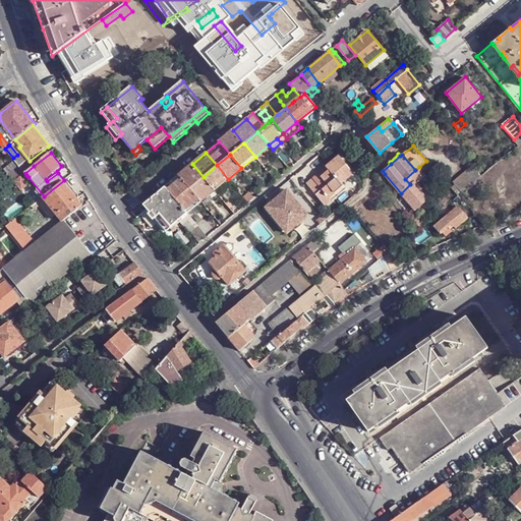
[(311,178),(306,183),(315,195),(323,204),(329,198),(342,187),(341,185),(347,179),(353,175),(345,166),(338,156),(325,168),(327,170),(313,180),(311,178)]
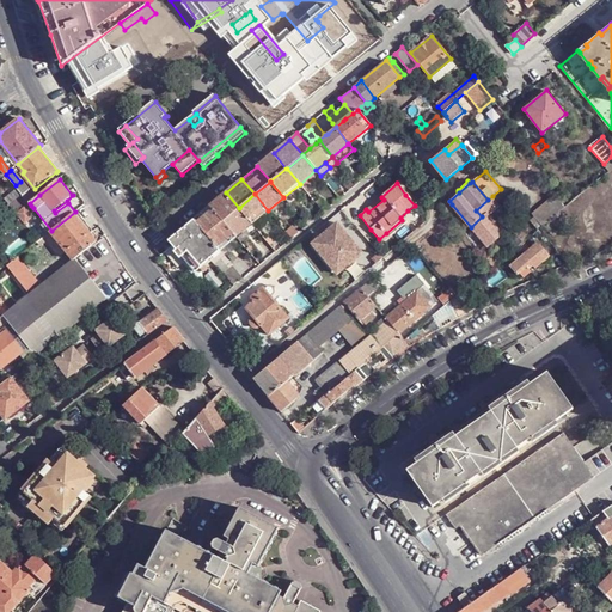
[(283,197),(289,204),(306,191),(305,189),(300,184),(283,197)]
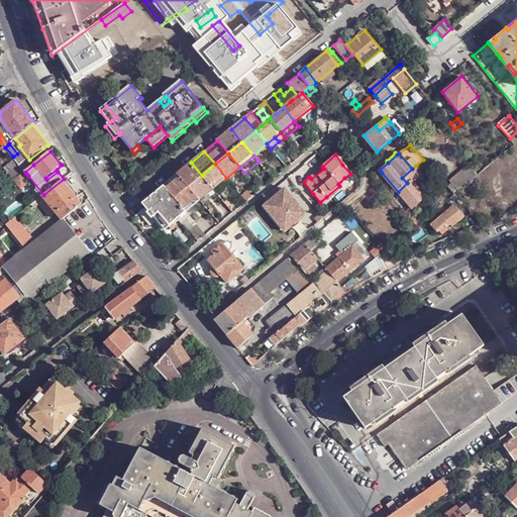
[(178,174),(189,187),(202,176),(191,163),(178,174)]
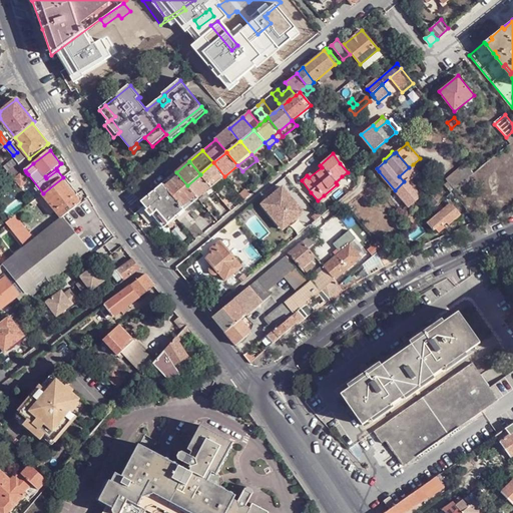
[(200,174),(211,187),(224,176),(213,162),(200,174)]
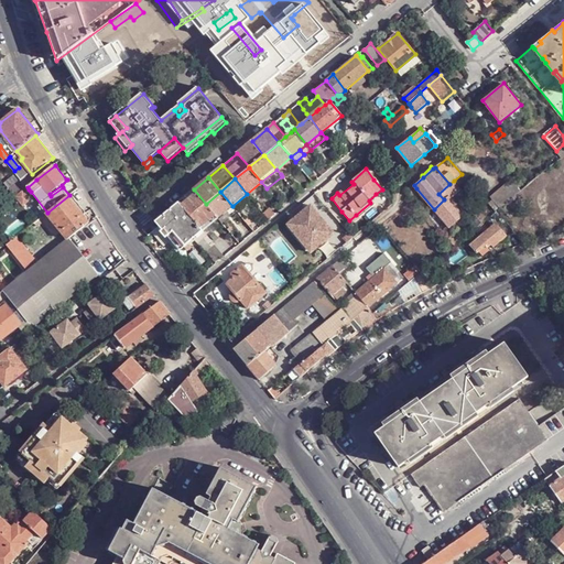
[(513,179),(491,196),(500,207),(501,207),(521,191),(513,179)]
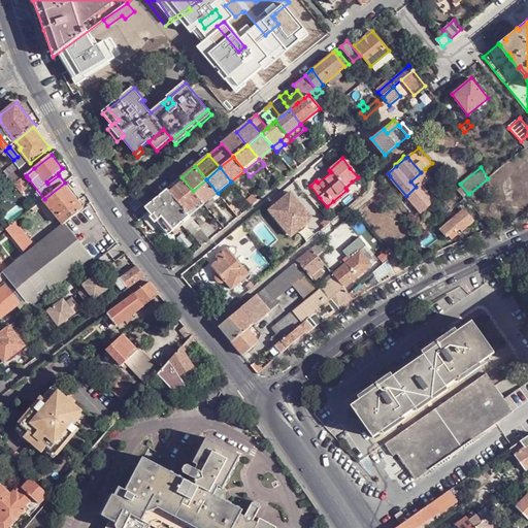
[(26,175),(20,168),(9,176),(9,177),(14,184),(22,177),(26,175)]
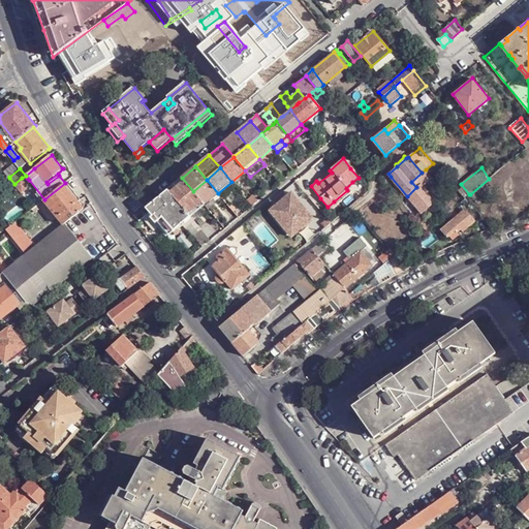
[(431,176),(426,169),(422,173),(411,182),(416,187),(417,188),(421,184),(431,176)]
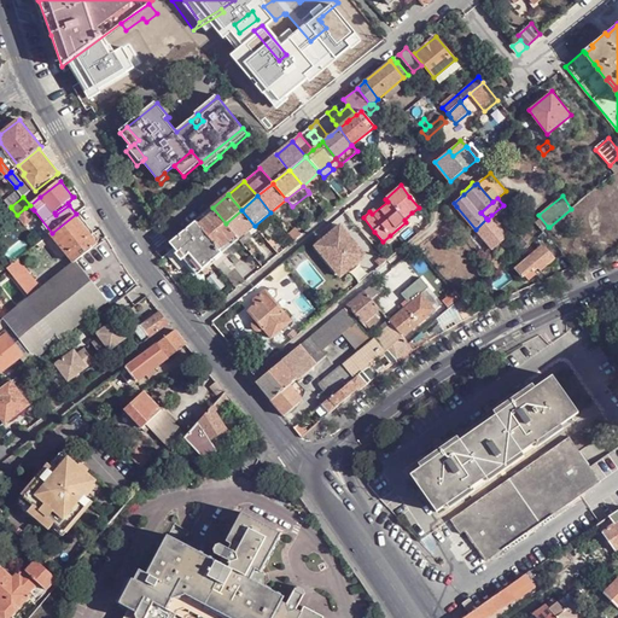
[(388,202),(385,199),(369,211),(372,214),(388,202)]
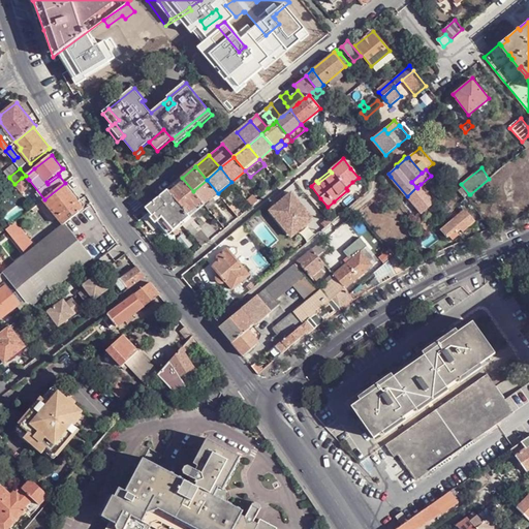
[(272,175),(280,183),(283,181),(275,172),(272,175)]
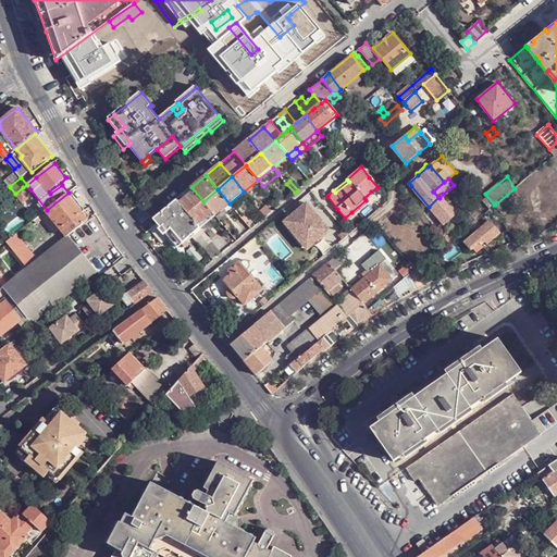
[(408,182),(401,188),(405,192),(411,186),(409,183),(408,182)]
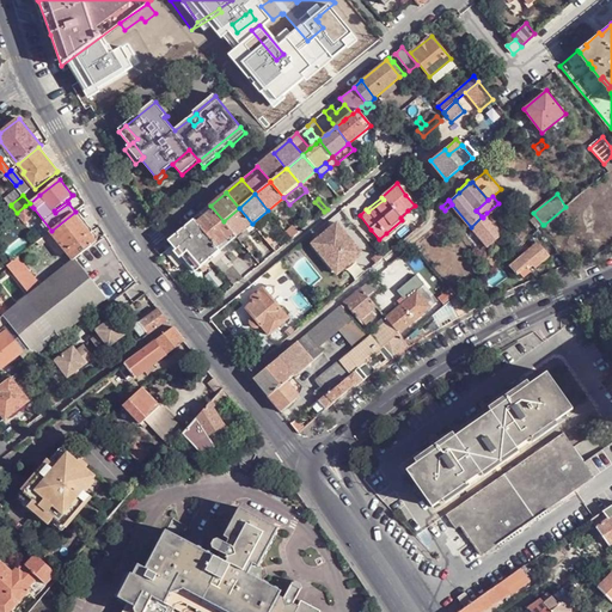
[(68,203),(67,201),(54,210),(55,213),(68,203)]
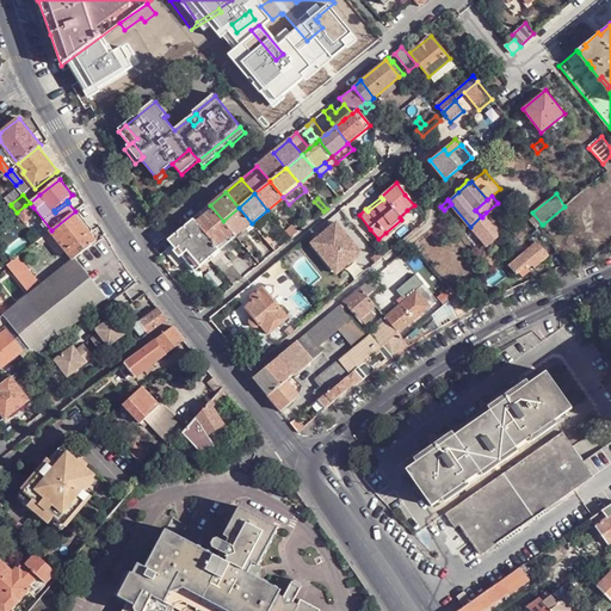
[(575,215),(567,204),(565,207),(543,224),(553,235),(575,215)]
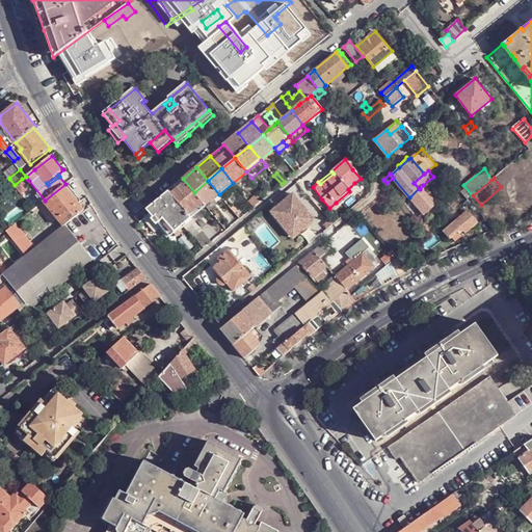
[(24,181),(22,179),(15,185),(19,189),(22,194),(29,188),(26,184),(24,181)]
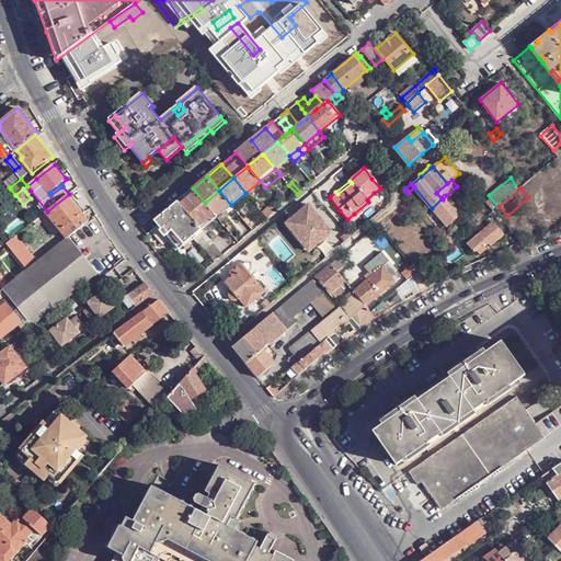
[(179,201),(203,229),(217,217),(205,203),(193,189),(179,201)]
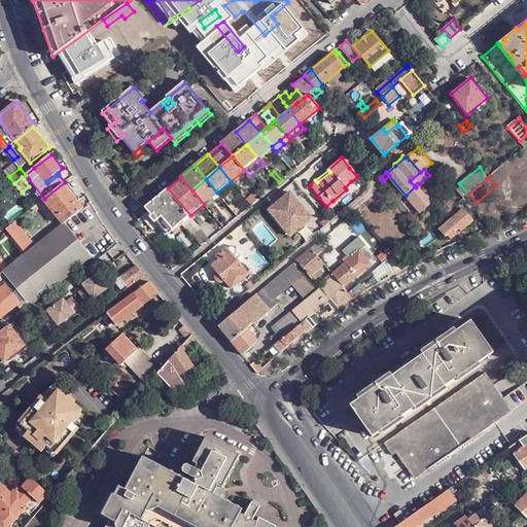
[(206,179),(192,190),(204,204),(217,192),(206,179)]
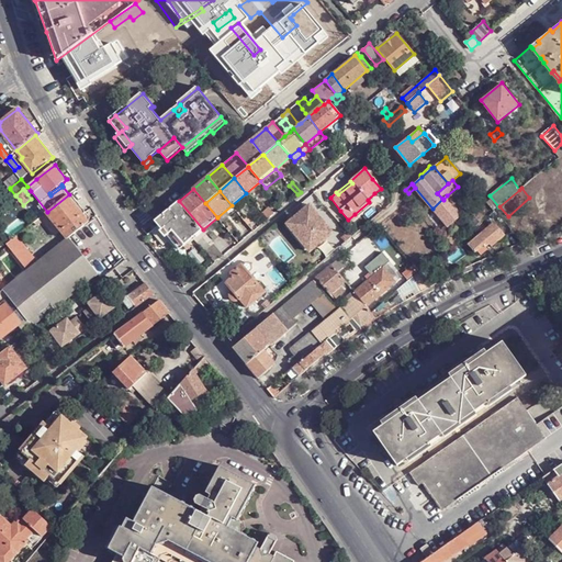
[(69,238),(90,221),(85,213),(69,194),(47,212),(62,231),(68,238),(69,238)]
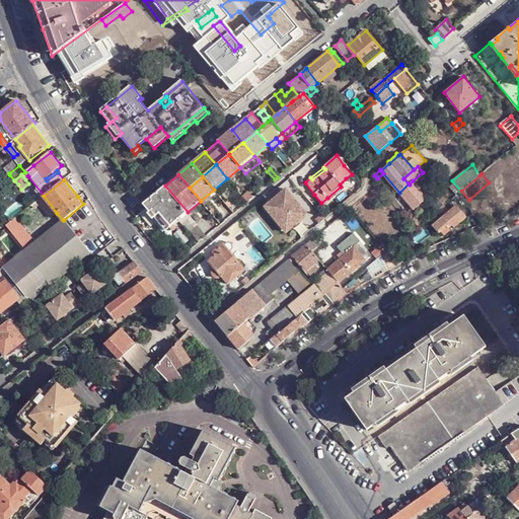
[(414,209),(428,198),(413,180),(410,184),(409,183),(399,193),(414,209)]
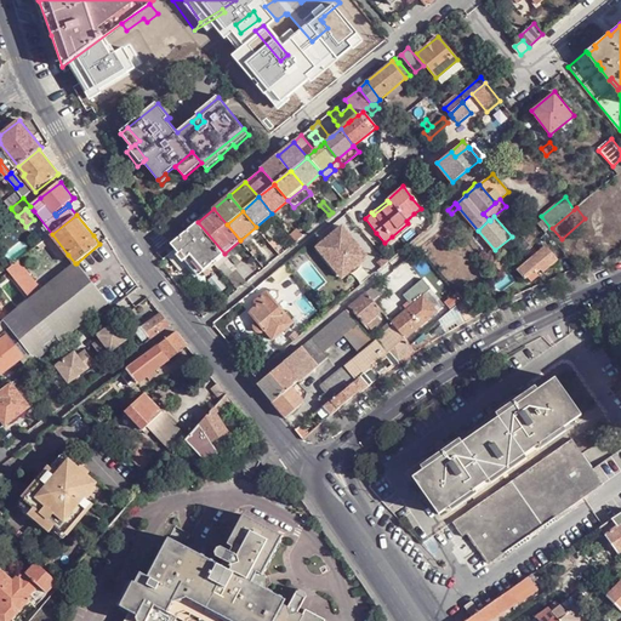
[(198,222),(181,235),(208,267),(214,262),(224,254),(198,222)]
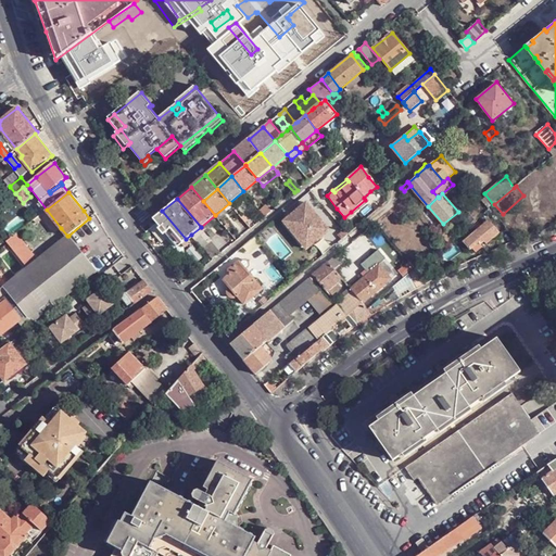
[(306,202),(289,218),(312,245),(330,229),(306,202)]
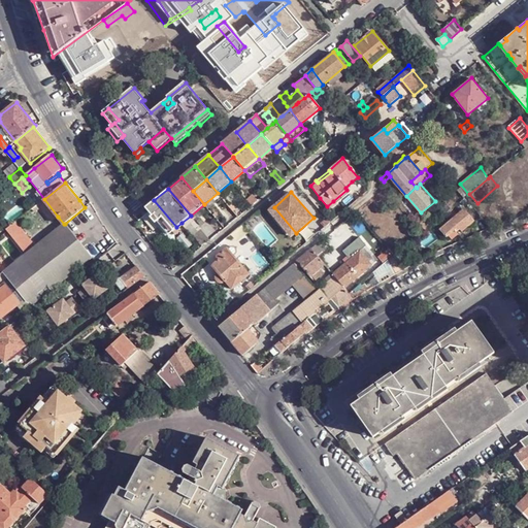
[(253,195),(246,200),(252,206),(258,200),(253,195)]
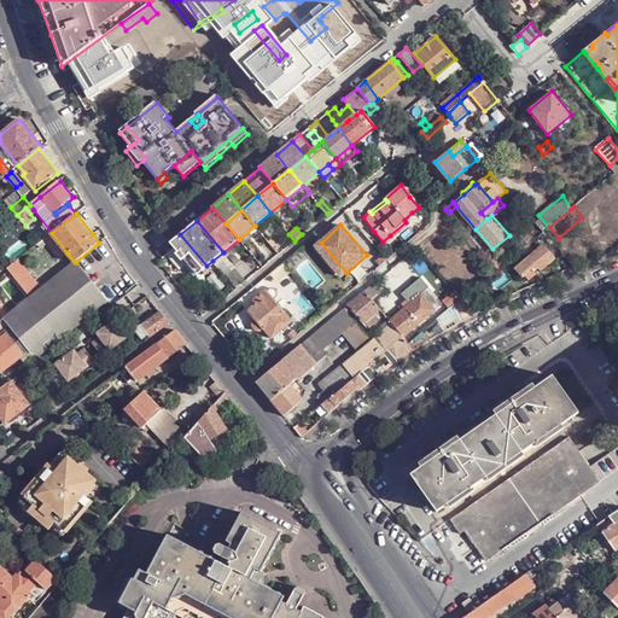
[(68,254),(52,233),(46,238),(50,242),(48,242),(62,258),(68,254)]
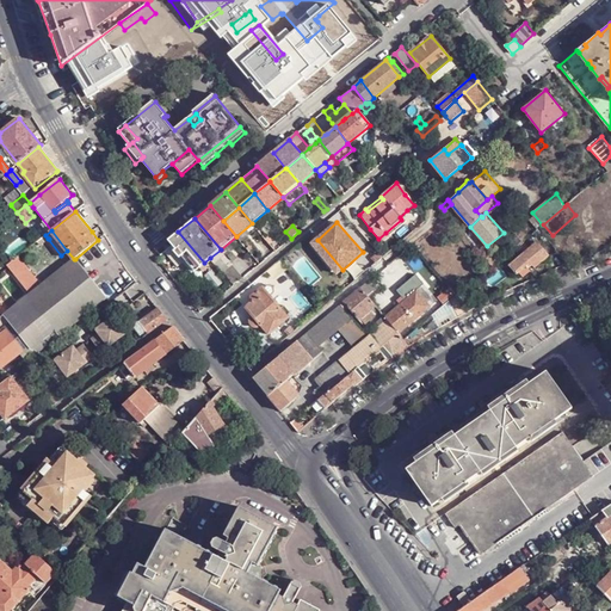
[(178,232),(168,239),(174,245),(184,257),(195,271),(199,267),(204,263),(178,232)]
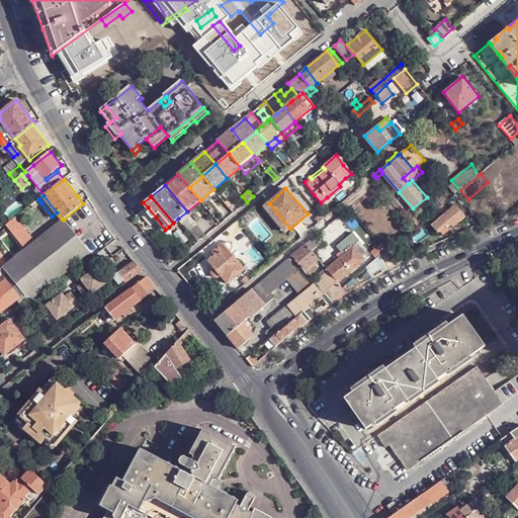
[(41,202),(38,199),(32,204),(34,207),(40,202),(41,202)]
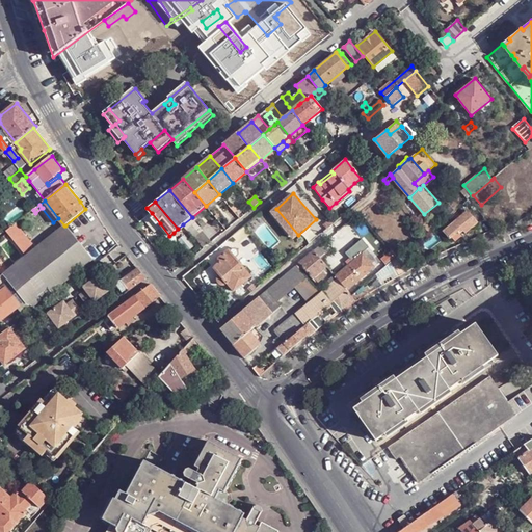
[(449,216),(455,211),(452,208),(449,205),(444,210),(443,210),(449,216)]
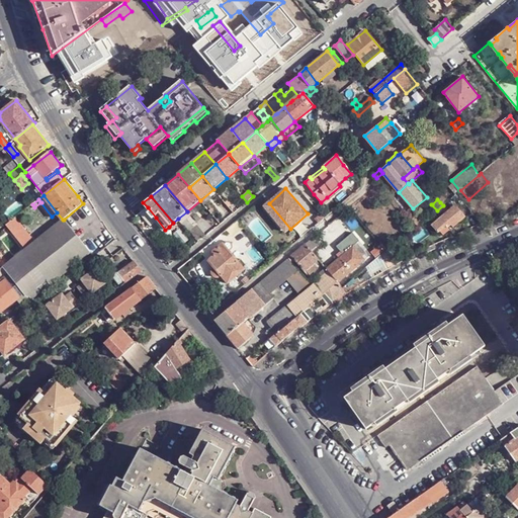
[(269,203),(265,207),(287,233),(290,229),(269,203)]
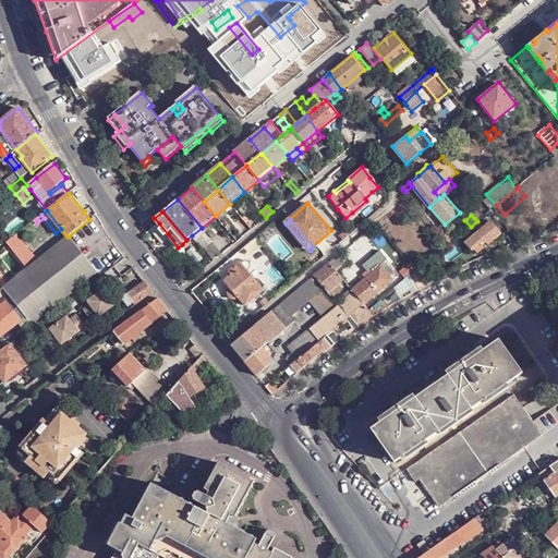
[(492,222),(465,245),(472,253),(481,245),(483,247),(487,244),(489,246),(502,235),(492,222)]
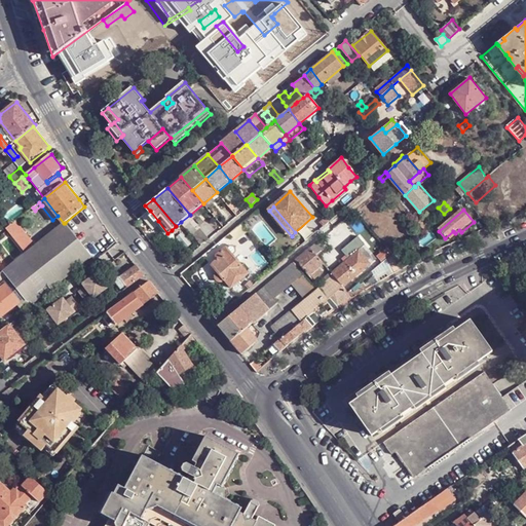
[(150,211),(140,220),(147,230),(158,221),(150,211)]
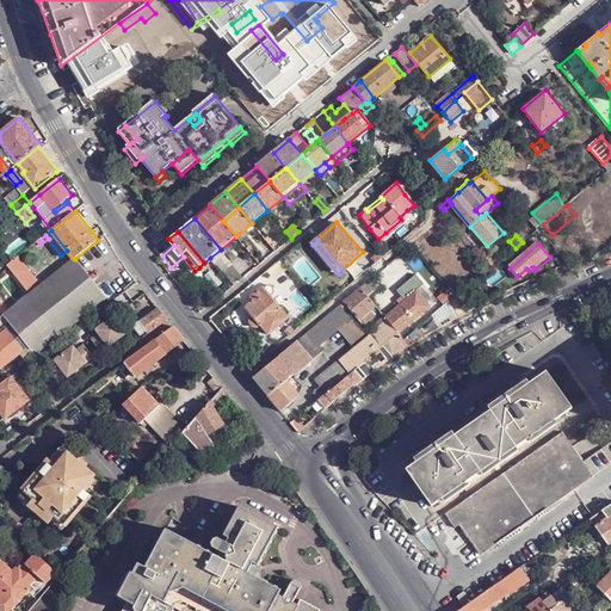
[(221,250),(210,258),(215,263),(221,258),(224,255),(221,250)]
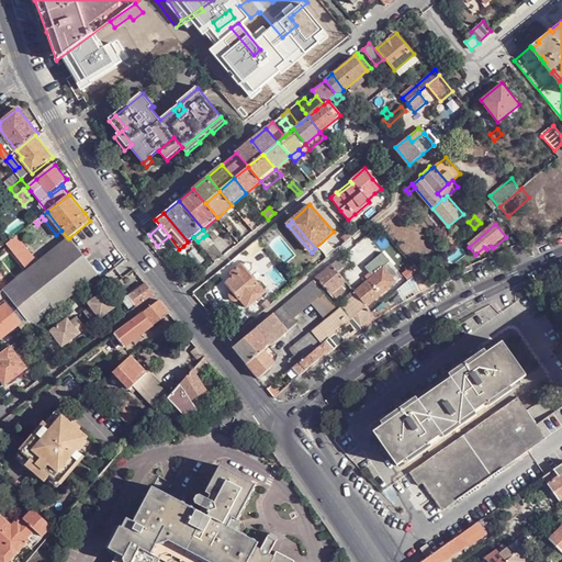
[(447,237),(449,240),(450,242),(454,245),(460,240),(453,232),(447,237)]
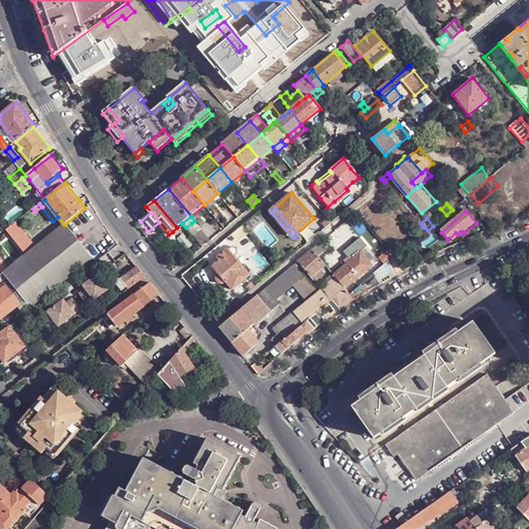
[(194,221),(191,223),(198,232),(201,229),(201,228),(194,221)]
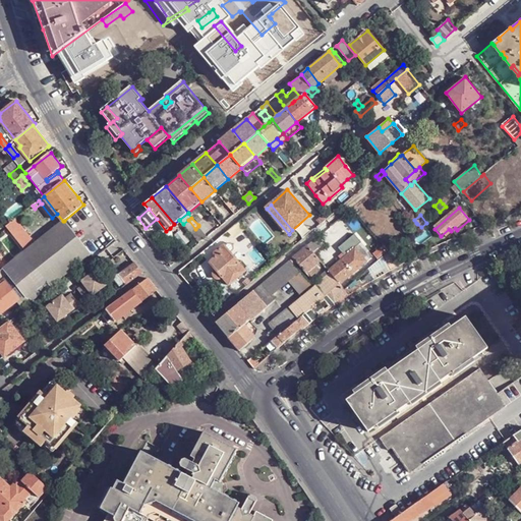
[(36,243),(16,219),(6,226),(8,228),(22,244),(26,250),(36,243)]
